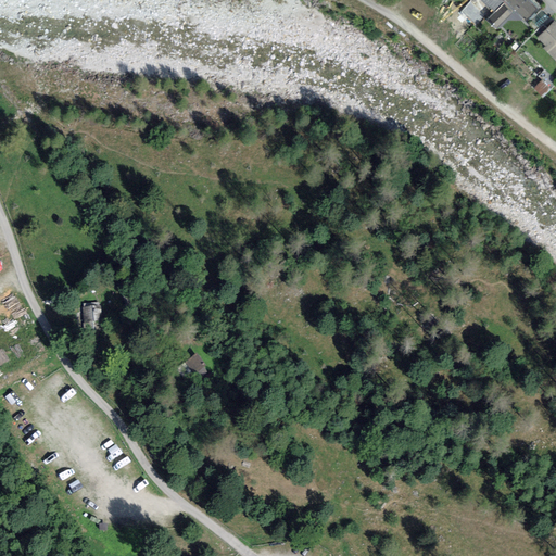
[(480,0),(492,11),(503,0),(480,0)]
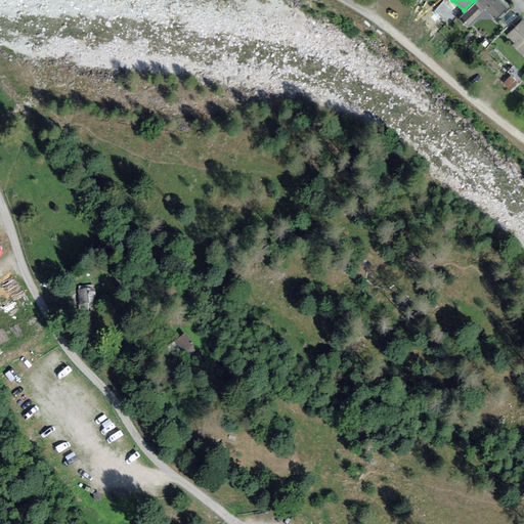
[(508,8),(499,0),(475,0),(495,20),(508,8)]
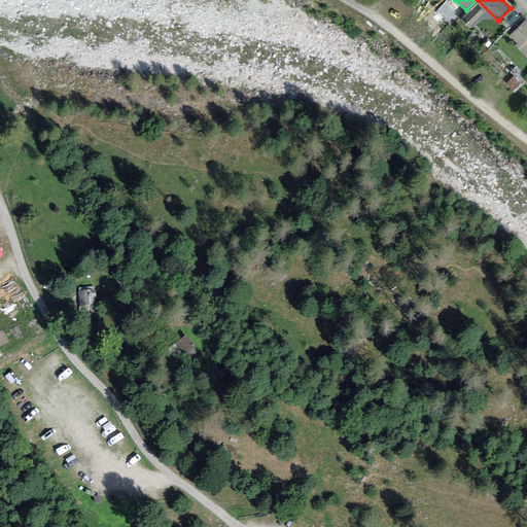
[(486,12),(477,4),(461,19),(470,28),(486,12)]
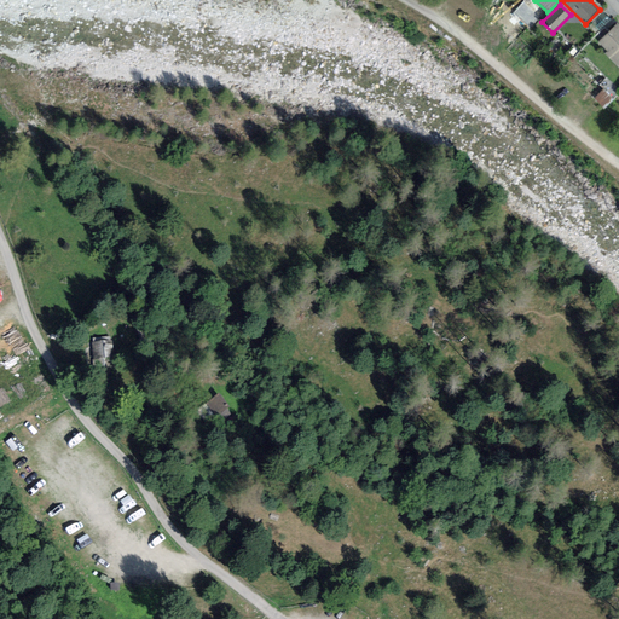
[(618,69),(618,25),(617,23),(597,42),(607,52),(605,55),(618,69)]
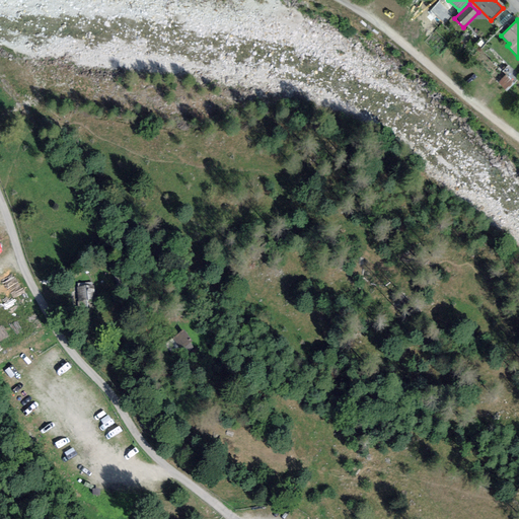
[(93,282),(76,283),(78,309),(96,307),(93,282)]
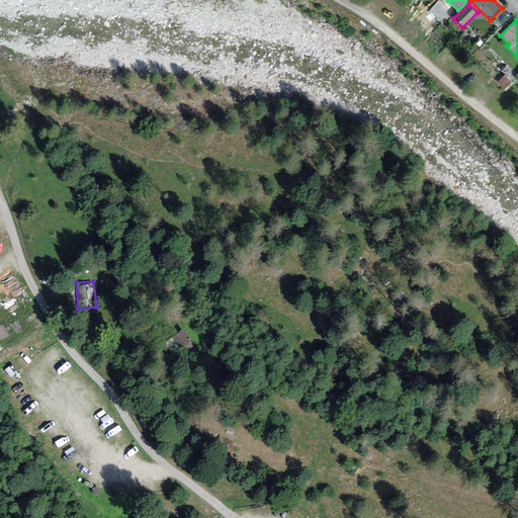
[(182,330),(172,337),(185,355),(195,347),(182,330)]
